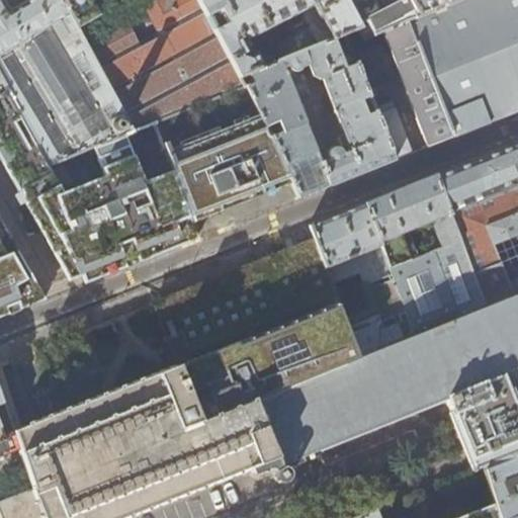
[(85,45),(76,28),(60,0),(0,0),(0,77),(10,95),(9,95),(48,166),(93,148),(123,136),(133,132),(85,45)]
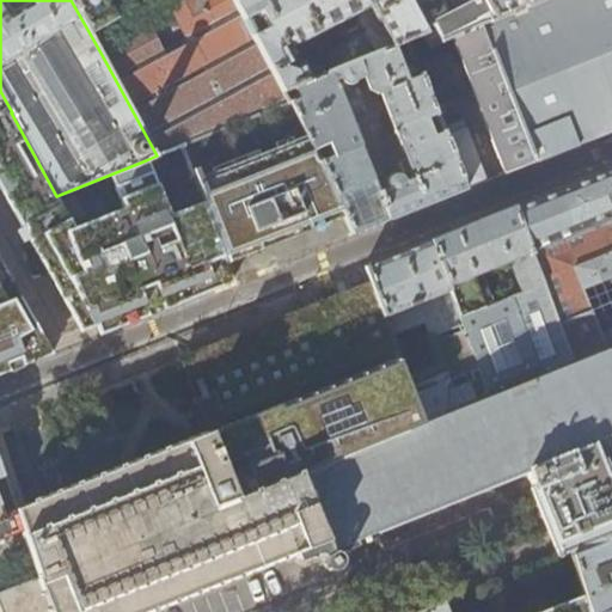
[(71,0),(90,34),(117,18),(106,0),(71,0)]
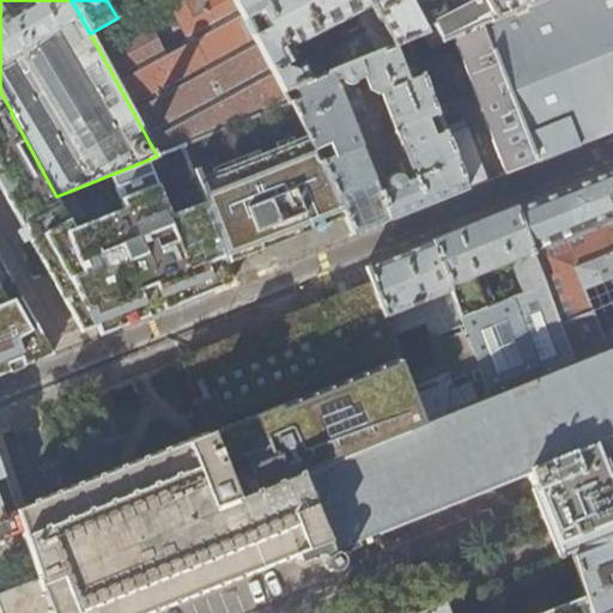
[(147,26),(101,53),(157,156),(182,146),(287,103),(280,91),(231,0),(164,0),(186,38),(162,50),(147,26)]
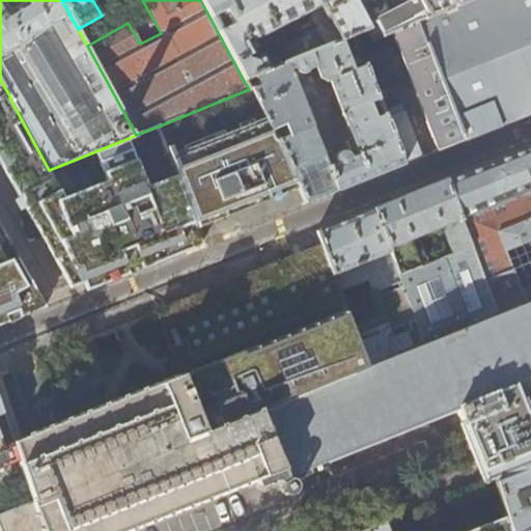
[(353,0),(200,0),(243,79),(353,36),(368,30),(353,0)]
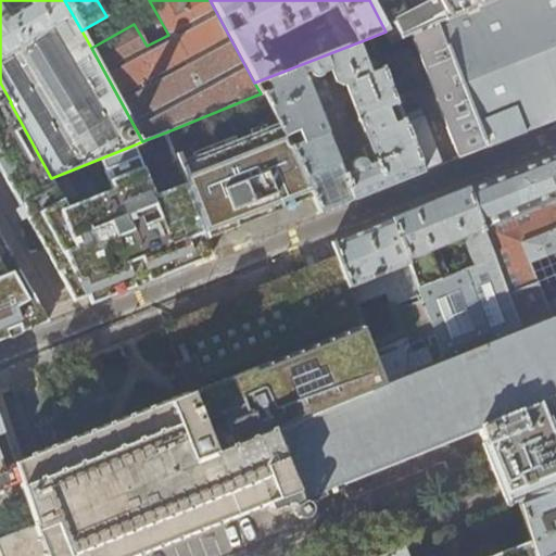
[(369,0),(386,32),(391,40),(438,23),(449,17),(439,0),(369,0)]
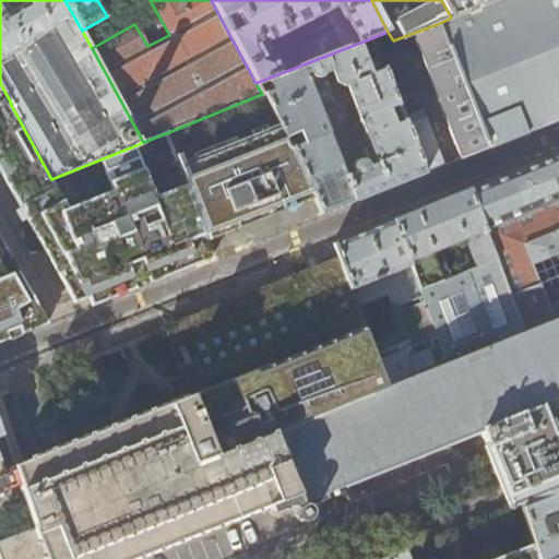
[(558,0),(496,0),(475,9),(471,11),(451,18),(440,23),(488,149),(558,119),(558,0)]
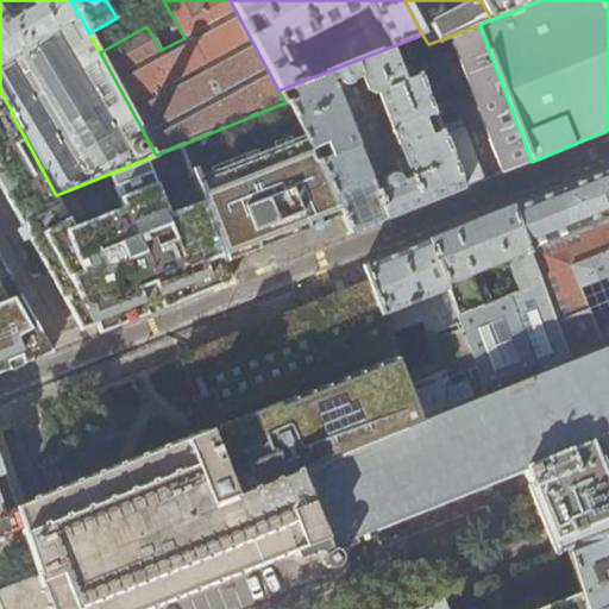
[(481,0),(491,19),(513,12),(507,0),(508,0),(522,0),(518,10),(540,0),(481,0)]
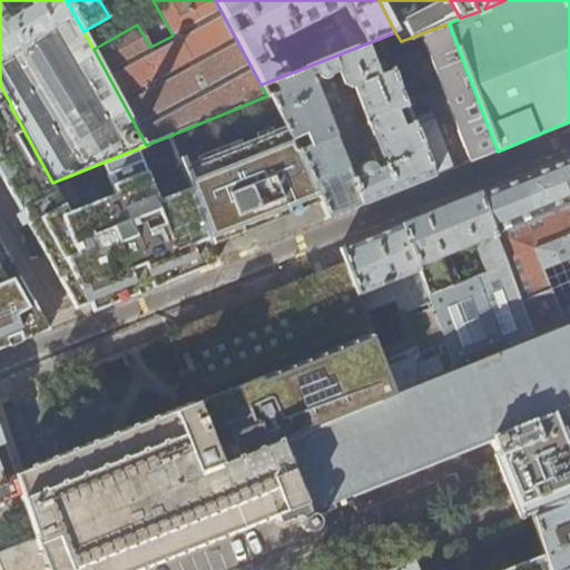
[(395,32),(379,39),(402,98),(440,84),(470,163),(498,151),(449,23),(401,41),(395,32)]
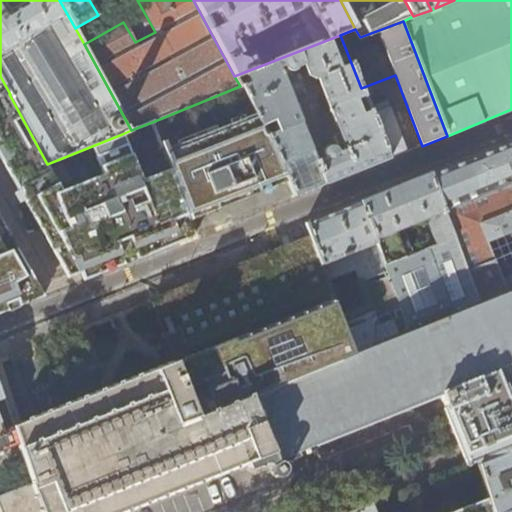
[(285,175),(287,181),(295,196),(342,177),(389,158),(366,100),(361,88),(340,35),(234,76),(240,86),(243,85),(285,175)]
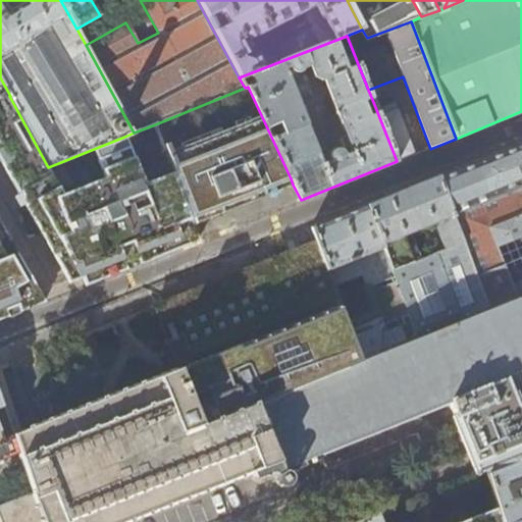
[(0,164),(67,283),(80,278),(85,285),(197,242),(191,225),(194,224),(194,223),(191,217),(173,171),(143,184),(124,137),(94,149),(104,176),(62,194),(48,167),(9,96),(10,96),(0,77),(0,164)]
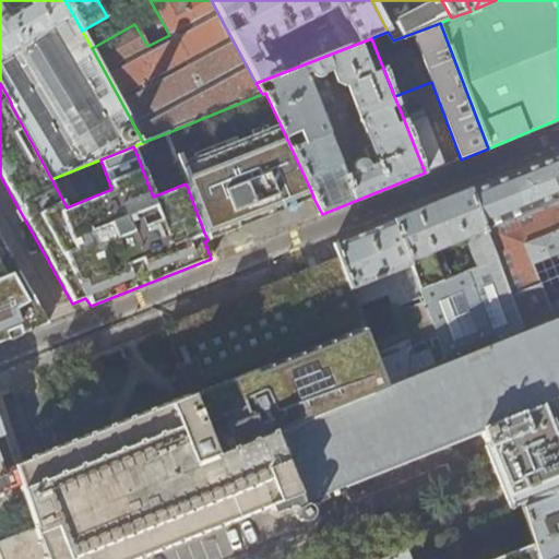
[(311,191),(265,93),(262,94),(166,133),(186,183),(204,233),(233,222),(236,228),(262,217),(283,210),(281,203),(311,191)]
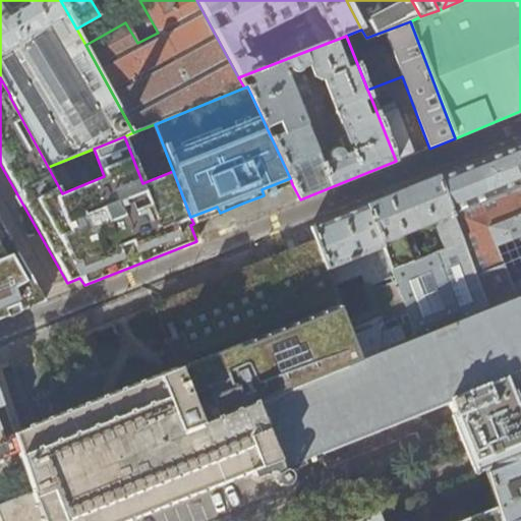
[(391,96),(372,102),(396,161),(413,155),(391,96)]
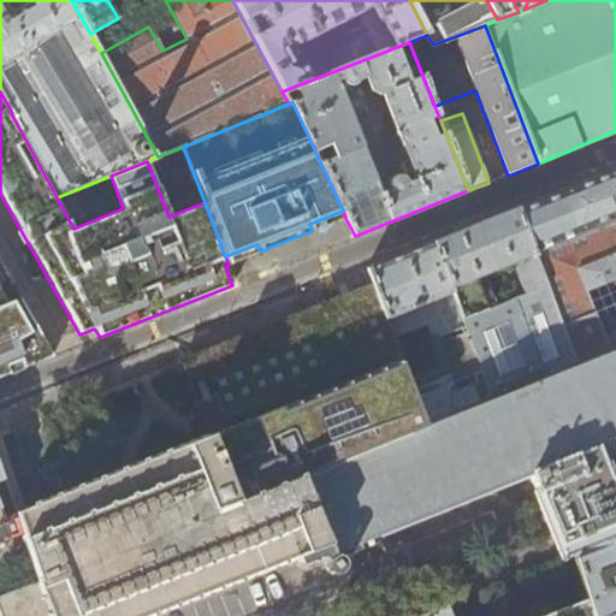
[(550,195),(519,208),(579,363),(615,348),(615,167),(596,177),(550,195)]
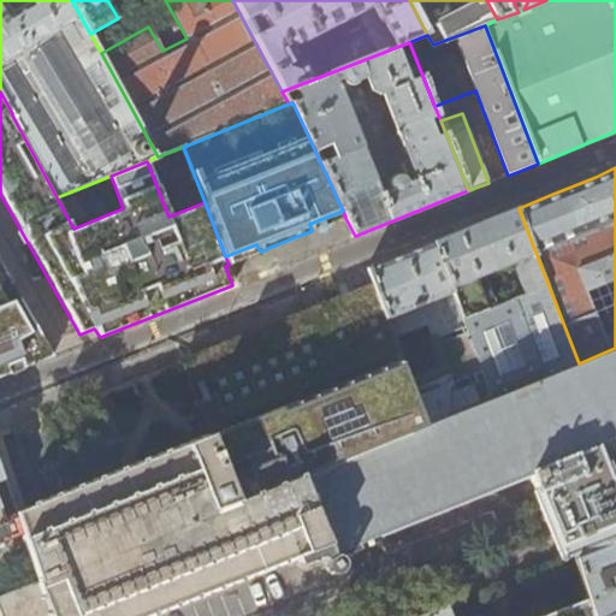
[(432,242),(495,397),(579,363),(519,208),(478,224),(432,242)]
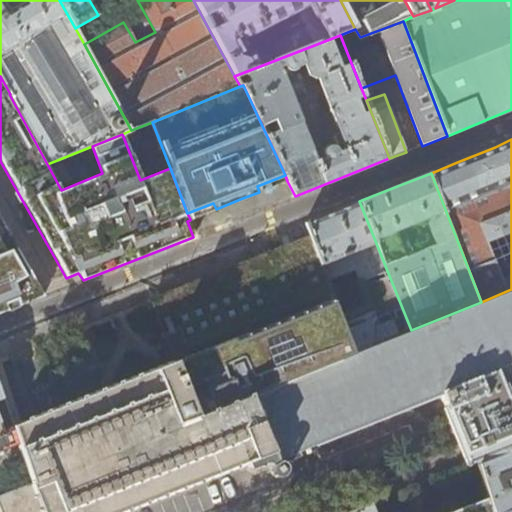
[(259,192),(287,181),(285,175),(257,186),(259,192)]
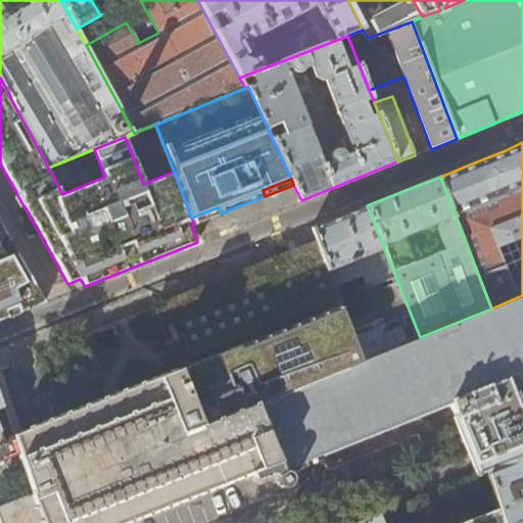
[(314,227),(319,241),(364,360),(420,337),(367,205),(340,217),(314,227)]
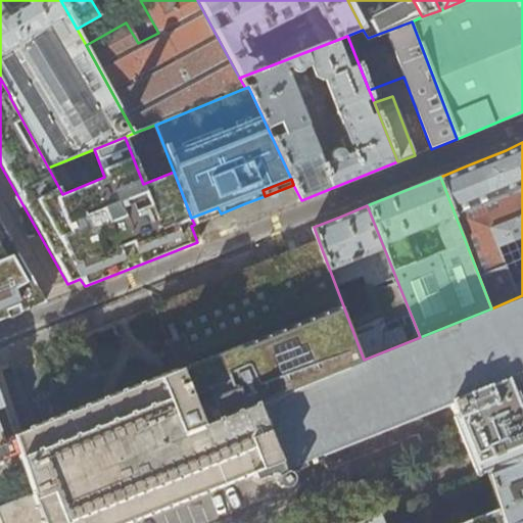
[(194,224),(221,214),(218,207),(191,218),(194,224)]
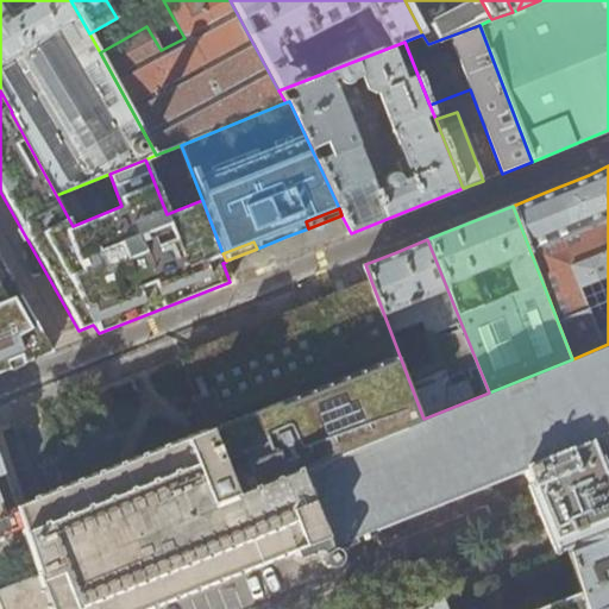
[(0,372),(51,352),(0,263),(0,372)]
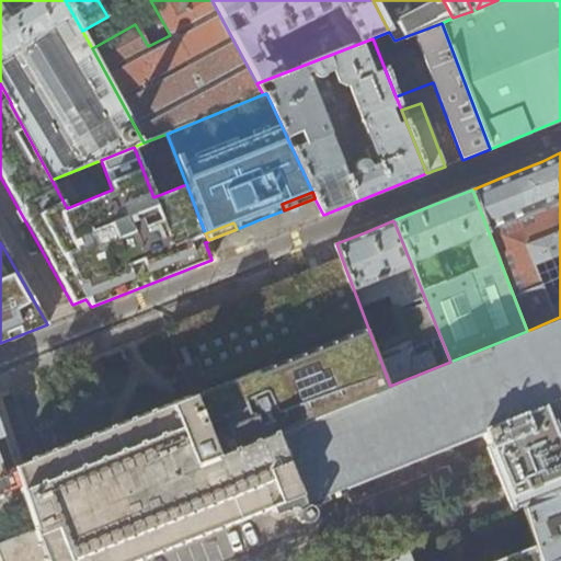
[(273,433),(390,386),(342,259),(292,278),(206,312),(165,328),(193,396),(55,450),(11,468),(18,489),(33,528),(0,541),(0,560),(132,560),(136,560),(284,501),(298,495),(273,433)]
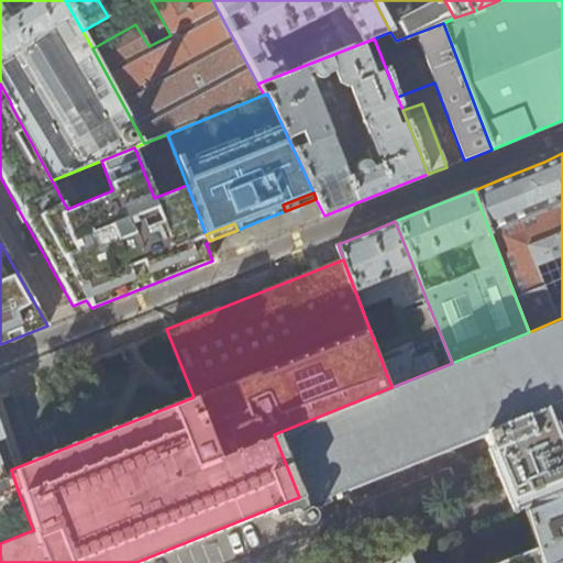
[(274,434),(299,497),(302,506),(327,496),(326,494),(483,431),(489,448),(488,450),(512,514),(525,509),(562,494),(562,448),(553,423),(552,424),(544,408),(562,399),(562,318),(529,332),(452,363),(392,387),(274,434)]
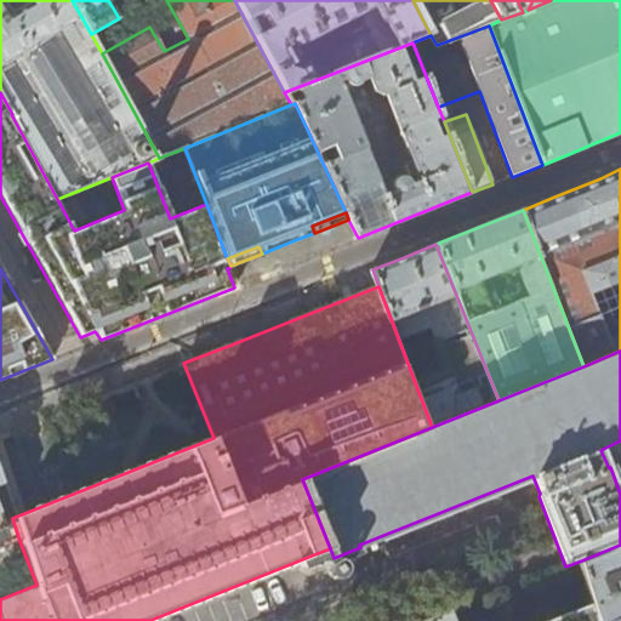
[(58,449),(64,463),(78,457),(73,444),(58,449)]
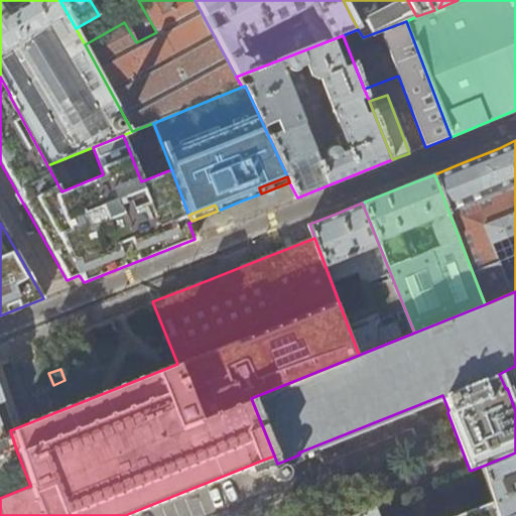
[(0,401),(1,402),(0,399),(0,455),(16,449),(10,430),(0,433),(0,401)]
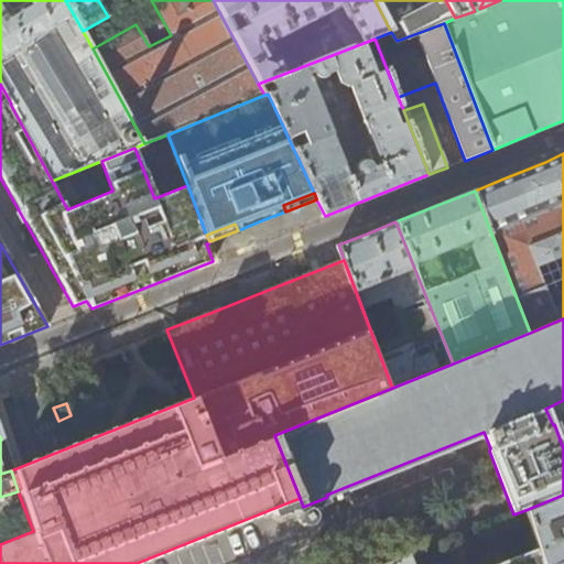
[(563,563),(563,495),(525,510),(539,551),(542,563),(563,563)]
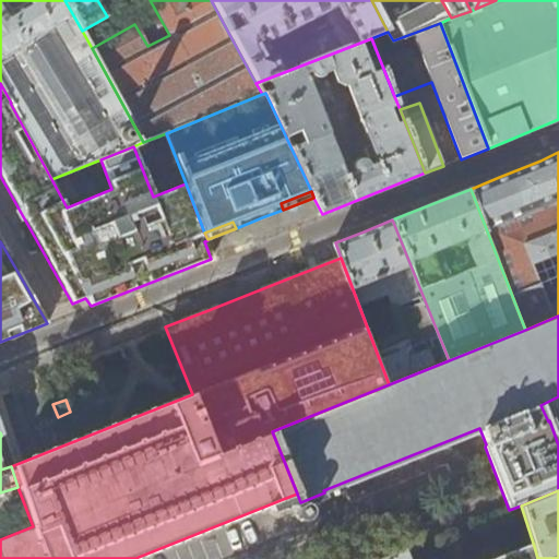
[(537,558),(534,546),(499,558),(537,558)]
